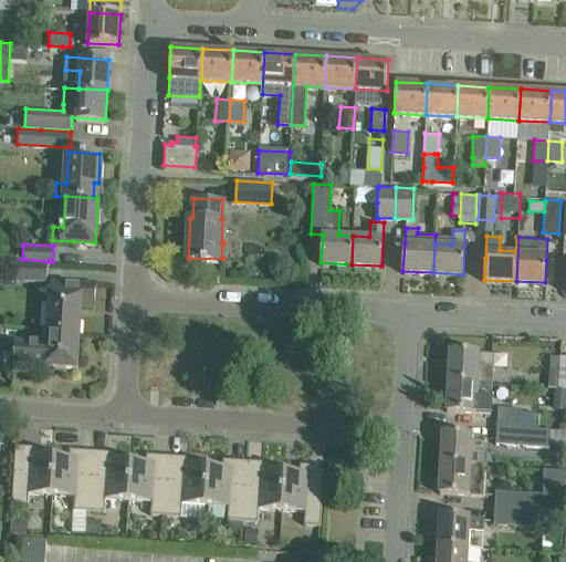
[(48,261),(22,259),(22,260),(17,260),(16,279),(46,281),(48,261)]
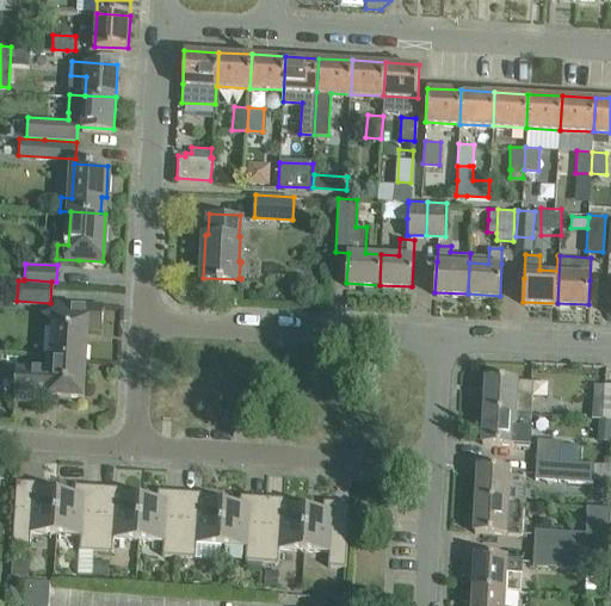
[(51,356),(85,358),(86,326),(102,327),(103,303),(79,301),(55,300),(51,356)]
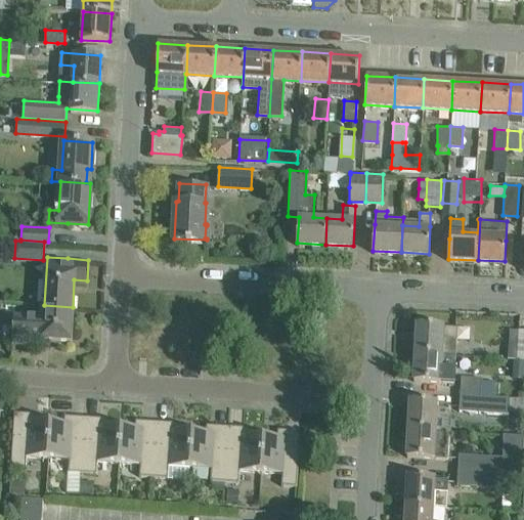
[(73,307),(44,305),(40,305),(39,317),(13,315),(13,320),(12,341),(29,342),(29,335),(42,336),(42,337),(71,339),(73,307)]
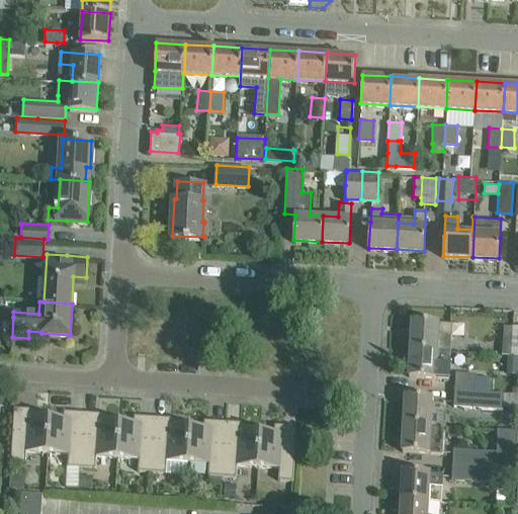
[(412,319),(411,346),(439,348),(439,332),(451,333),(452,322),(412,319)]
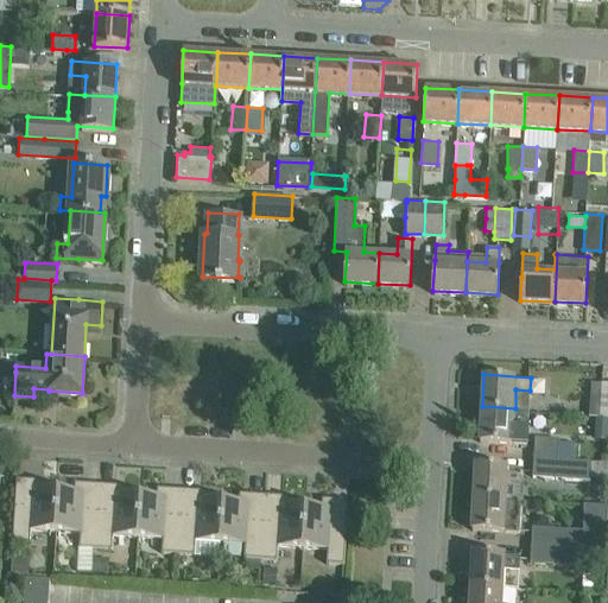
[(600,416),(602,381),(591,380),(590,397),(589,414),(600,416)]
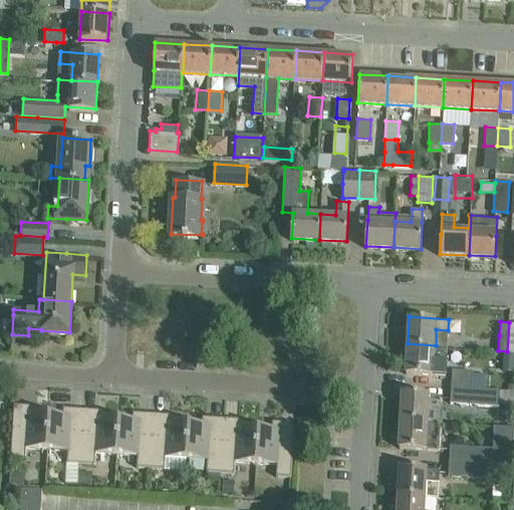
[(446,362),(446,346),(436,345),(408,343),(406,371),(426,372),(445,373),(446,362)]
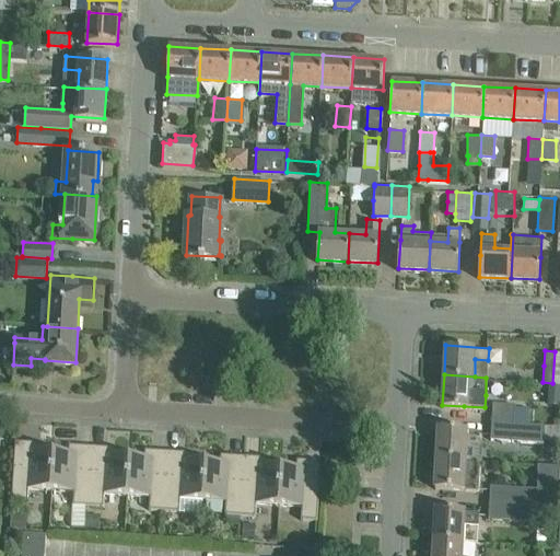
[(492,402),(491,420),(528,423),(529,408),(514,407),(514,404),(492,402)]
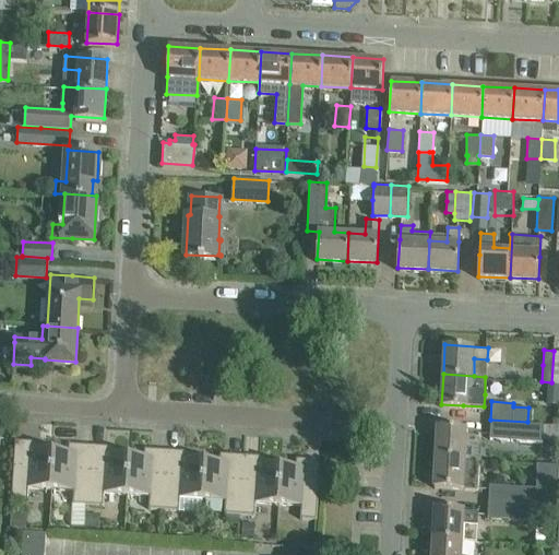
[(543,423),(527,422),(490,420),(489,437),(542,440),(542,437),(543,423)]
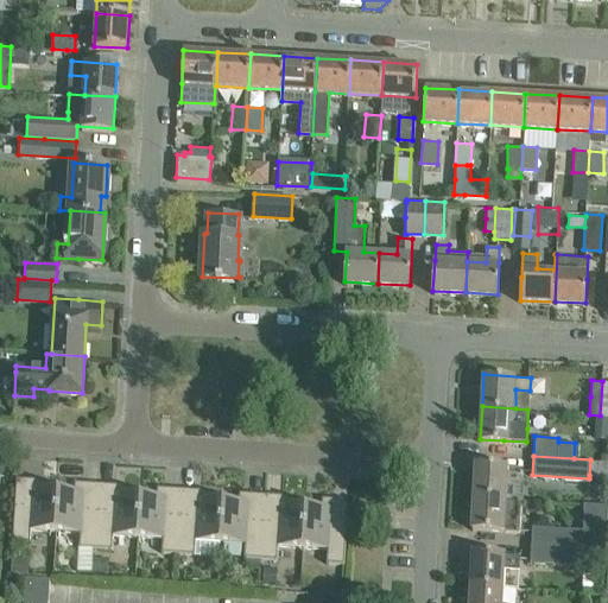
[(590,459),(589,475),(607,476),(607,459),(601,459),(590,459)]
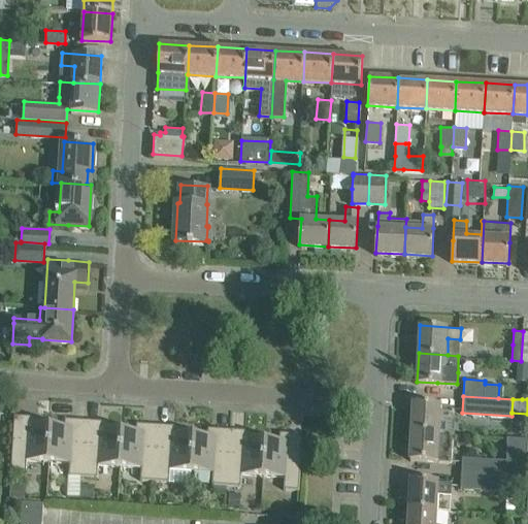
[(411,430),(453,433),(454,417),(453,417),(454,404),(433,403),(413,402),(411,430)]
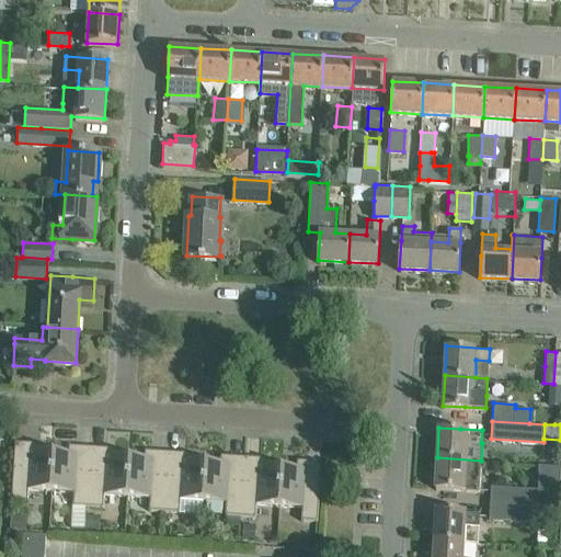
[(25,487),(50,489),(53,450),(38,448),(39,441),(15,440),(11,499),(25,500),(25,487)]
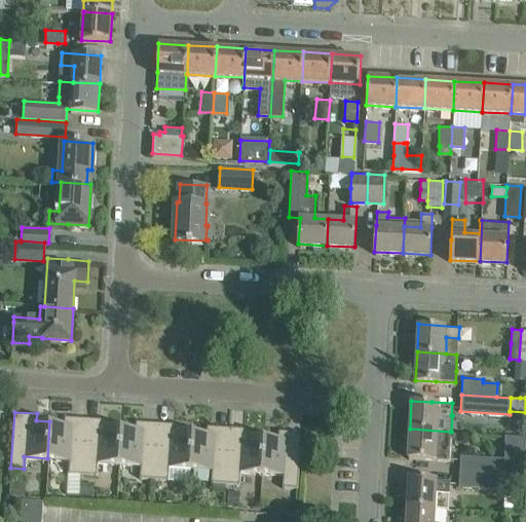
[(68,471),(82,472),(86,416),(65,415),(64,422),(49,421),(47,458),(69,459),(68,471)]
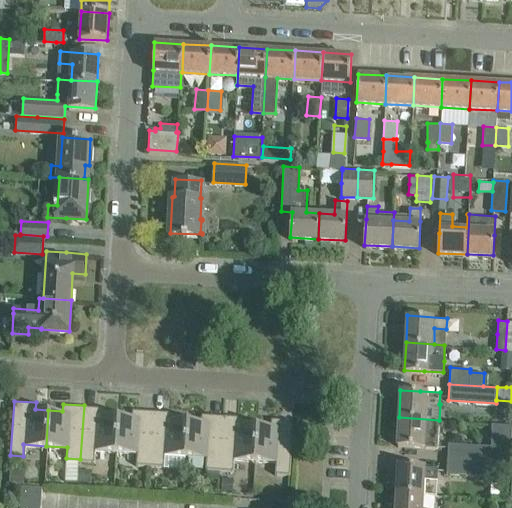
[(94,448),(116,450),(118,415),(105,414),(105,407),(84,405),(80,459),(94,460),(94,448)]
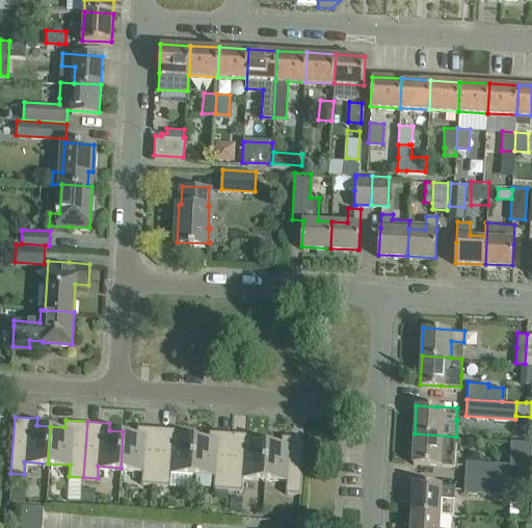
[(123,431),(121,468),(141,469),(140,481),(156,482),(159,426),(137,424),(137,432),(123,431)]
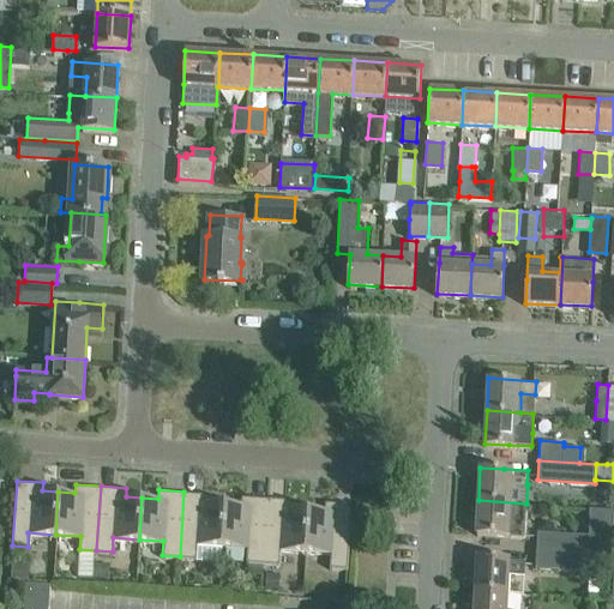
[(210,493),(184,492),(180,556),(197,558),(198,543),(222,544),(226,502),(209,501),(210,493)]
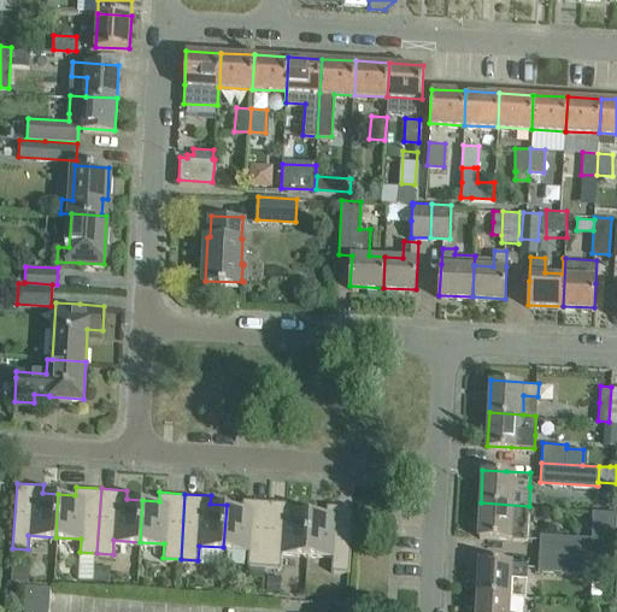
[(242,506),(227,505),(223,547),(247,548),(246,563),(250,563),(264,564),(265,564),(269,499),(244,498),(242,506)]
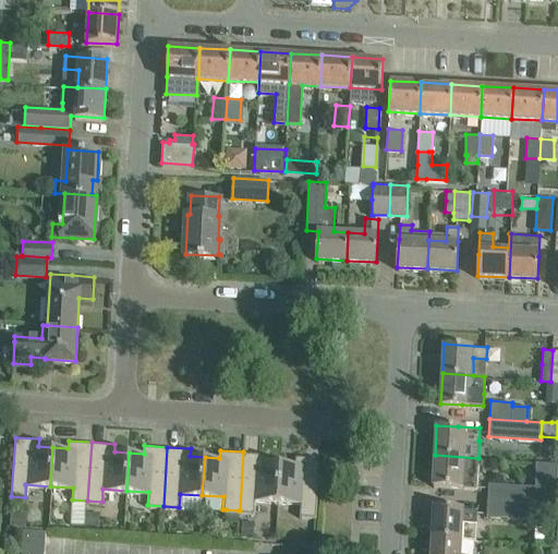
[(266,454),(243,452),(240,510),(253,512),(254,498),(278,500),(281,462),(265,461),(266,454)]
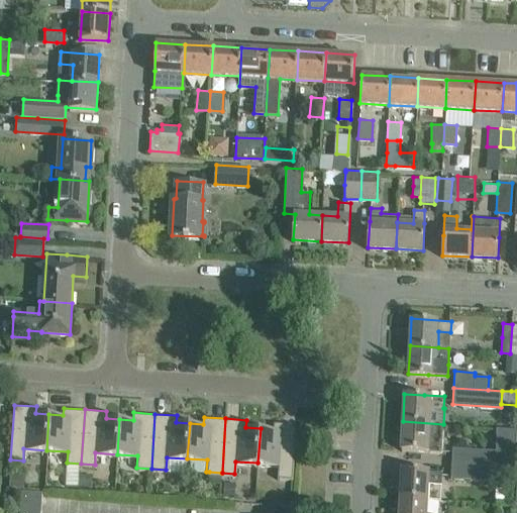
[(443,424),(403,421),(401,448),(421,449),(440,451),(441,439),(455,439),(455,426),(443,425),(443,424)]
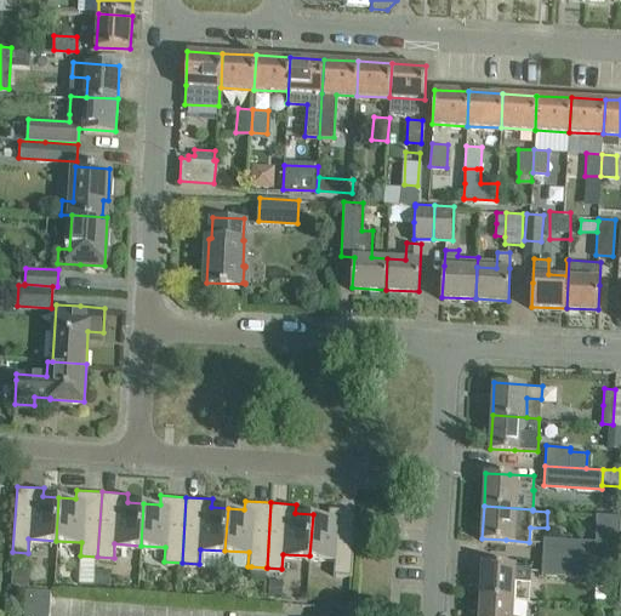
[(329,515),(313,514),(309,555),(332,558),(331,572),(351,574),(355,508),(329,507),(329,515)]
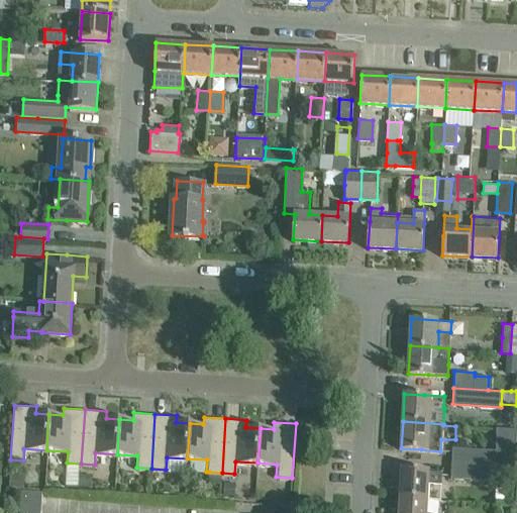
[(515,467),(516,454),(516,438),(516,431),(516,430),(516,428),(497,428),(496,449),(452,447),(451,463),(515,467)]
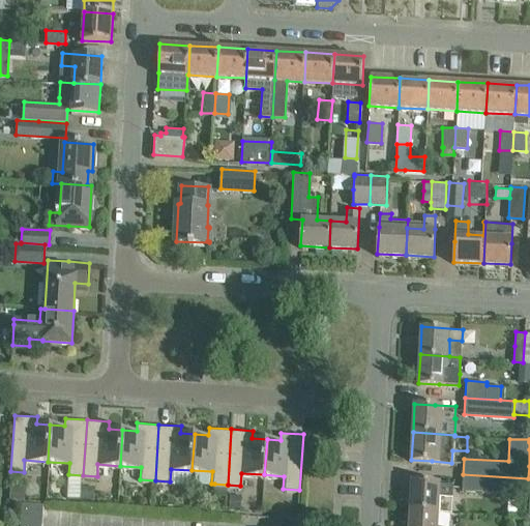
[(528,478),(463,474),(463,490),(527,493),(528,478)]
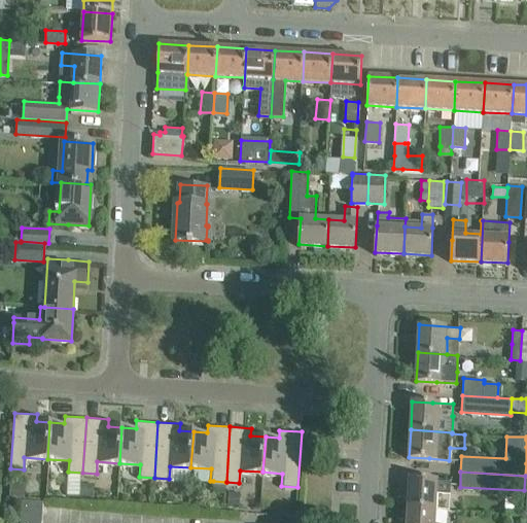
[(409,506),(435,507),(436,491),(450,492),(450,480),(430,479),(410,478),(409,506)]
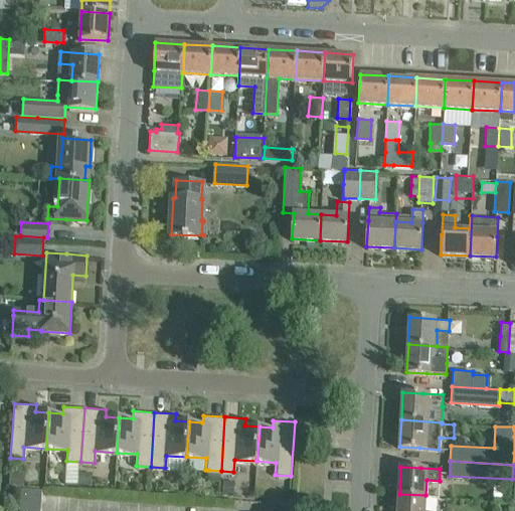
[(10,470),(9,485),(17,485),(24,486),(25,471),(10,470)]
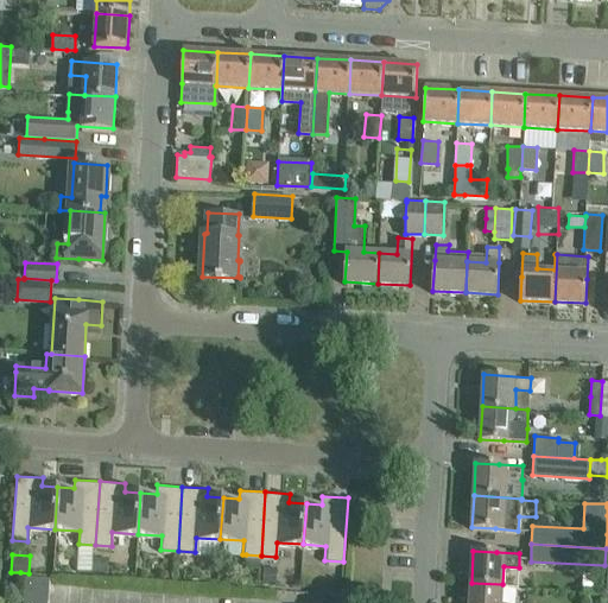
[(246,554),(245,565),(259,565),(260,556),(246,554)]
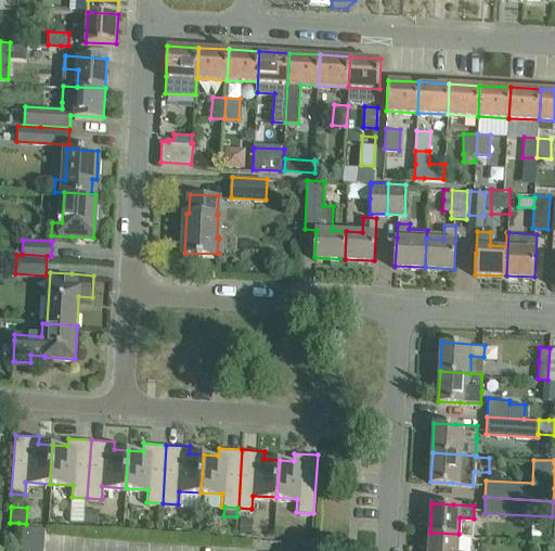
[(241,516),(240,529),(252,530),(253,530),(253,517),(241,516)]
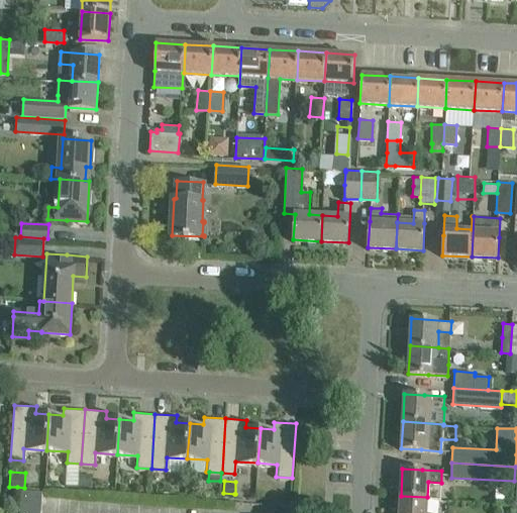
[(20,492),(18,512),(39,512),(41,493),(20,492)]
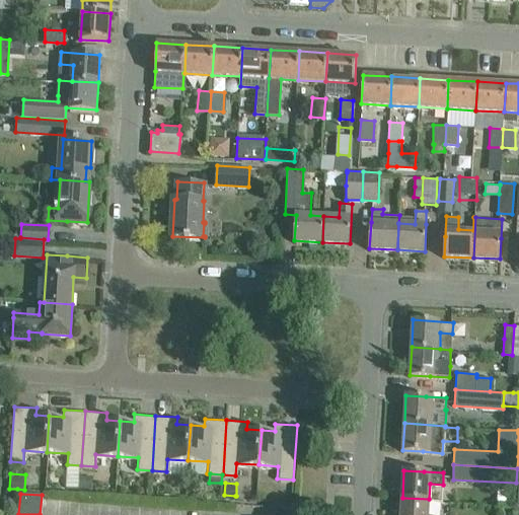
[(427,514),(429,499),(402,498),(400,514),(427,514)]
